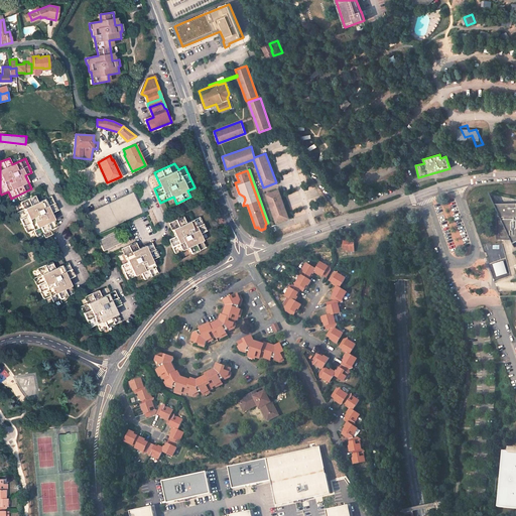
[(278,188),(265,192),(276,223),(288,218),(278,188)]
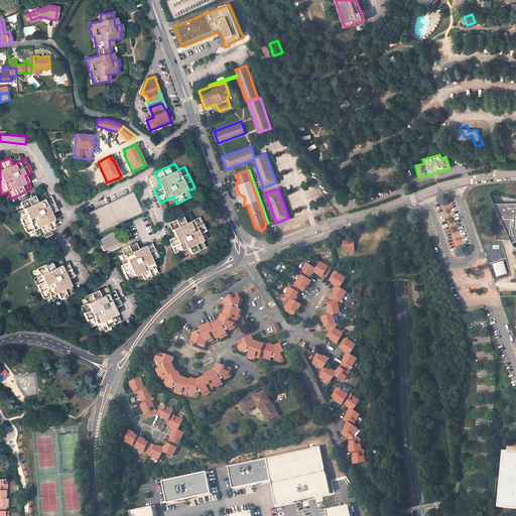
[(141,208),(133,191),(87,214),(96,234),(148,211),(146,206),(141,208)]
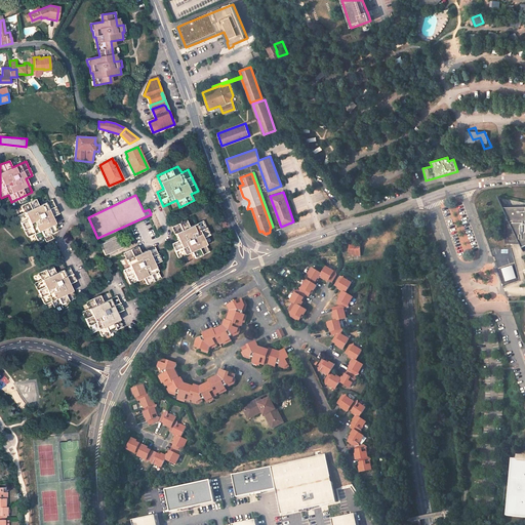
[(58,213),(52,199),(38,206),(35,199),(22,205),(25,212),(17,215),(27,236),(34,233),(37,240),(58,231),(52,216),(58,213)]
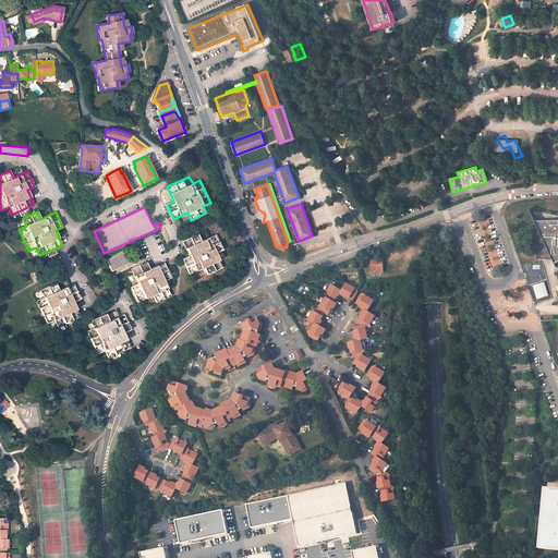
[(557,222),(537,223),(537,258),(553,258),(554,263),(557,261),(557,222)]
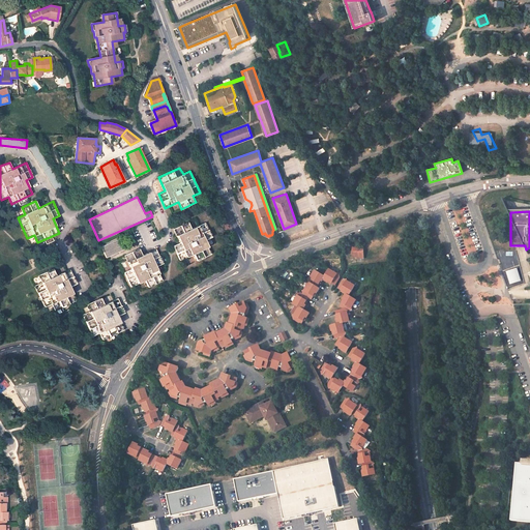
[(198,226),(195,219),(174,229),(180,242),(173,245),(180,260),(194,254),(197,261),(211,254),(208,247),(215,243),(205,223),(198,226)]
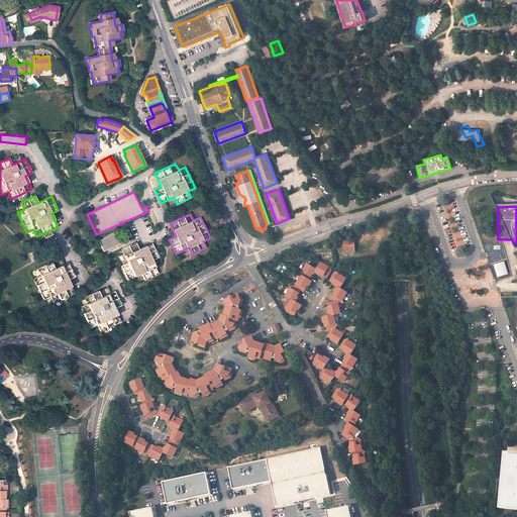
[(121,243),(116,233),(99,240),(104,251),(121,243)]
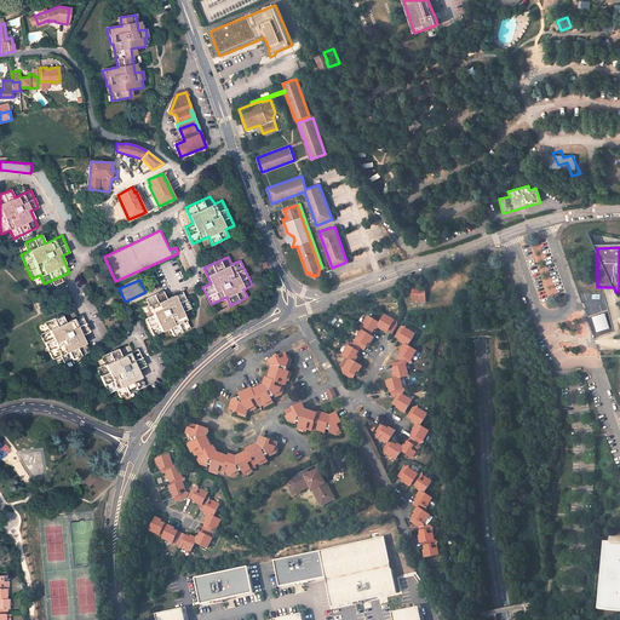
[(426,302),(426,290),(412,290),(413,300),(418,300),(418,303),(426,302)]
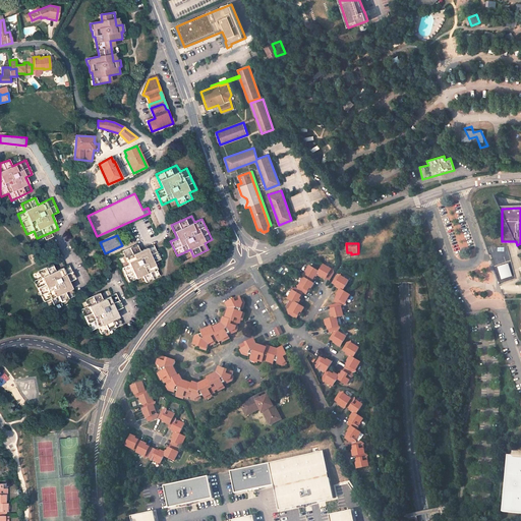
[(163,266),(154,245),(139,251),(136,244),(123,251),(129,265),(122,268),(129,282),(135,279),(138,285),(159,276),(157,269),(163,266)]
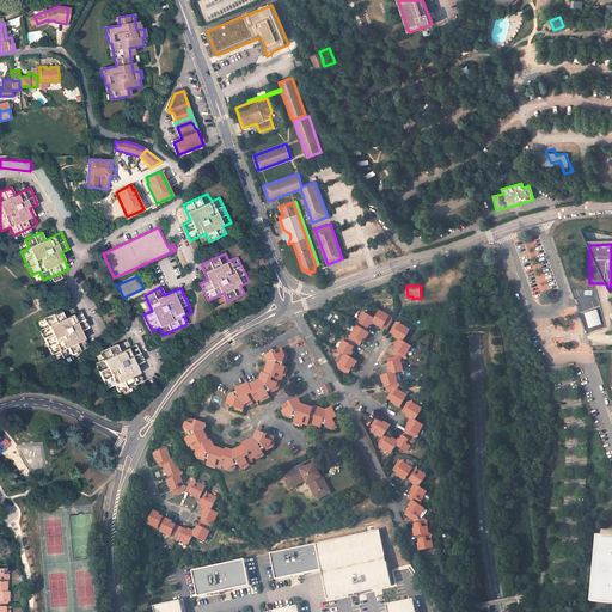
[(65,318),(61,311),(44,318),(48,326),(41,330),(51,354),(60,350),(63,359),(89,347),(80,331),(89,328),(80,311),(65,318)]
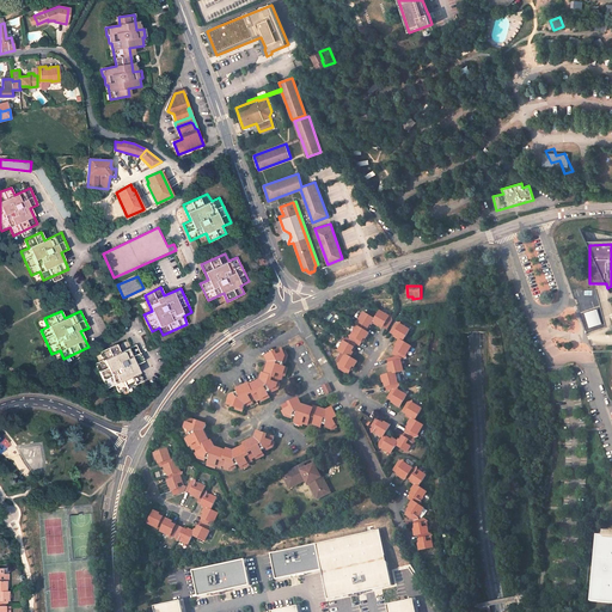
[(390,317),(380,311),(374,319),(363,312),(359,322),(356,323),(356,326),(352,336),(349,336),(350,341),(347,338),(343,340),(343,342),(338,350),(346,355),(340,365),(338,365),(338,369),(348,374),(353,366),(354,367),(356,362),(350,359),(353,353),(352,352),(356,344),(360,346),(365,338),(366,338),(368,334),(365,332),(369,324),(372,325),(373,323),(378,326),(379,324),(387,329),(392,320),(391,317),(390,317)]
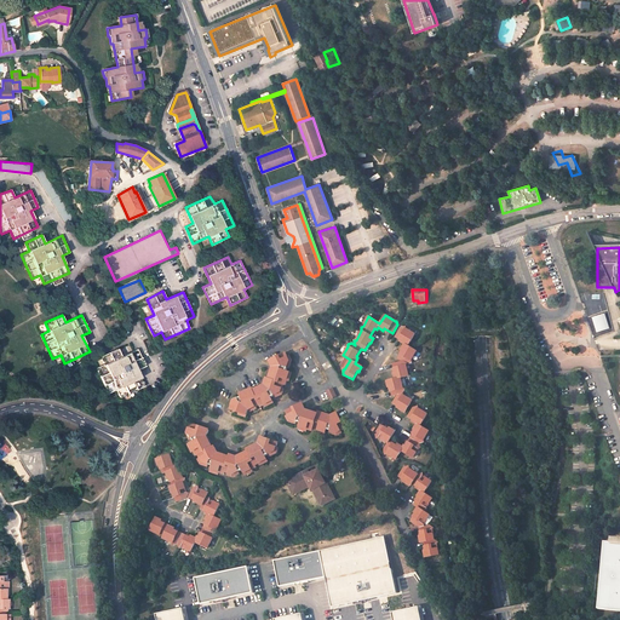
[(603,316),(596,319),(600,332),(607,329),(603,316)]
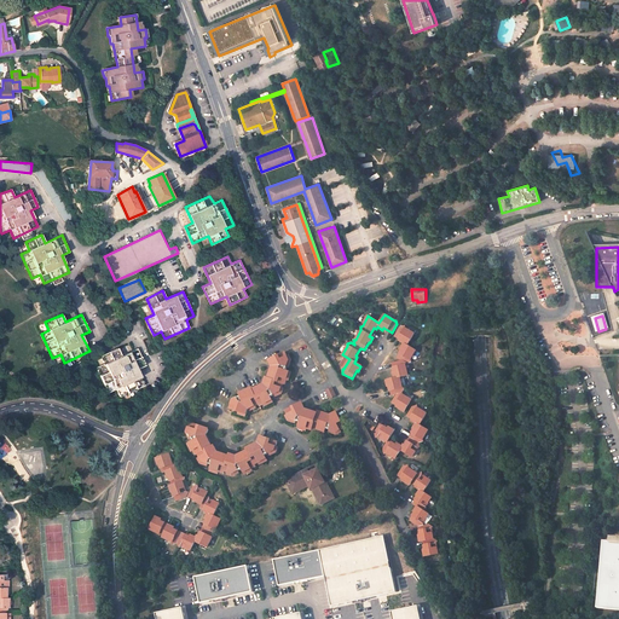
[(408,346),(414,334),(405,329),(404,327),(400,328),(395,336),(403,341),(401,342),(404,343),(400,350),(403,350),(398,358),(401,360),(393,364),(395,372),(393,372),(395,379),(387,381),(388,387),(389,387),(393,395),(398,394),(393,404),(400,409),(405,412),(412,400),(403,394),(401,393),(405,388),(401,387),(399,377),(409,375),(405,365),(408,363),(411,362),(410,360),(416,351),(408,346)]
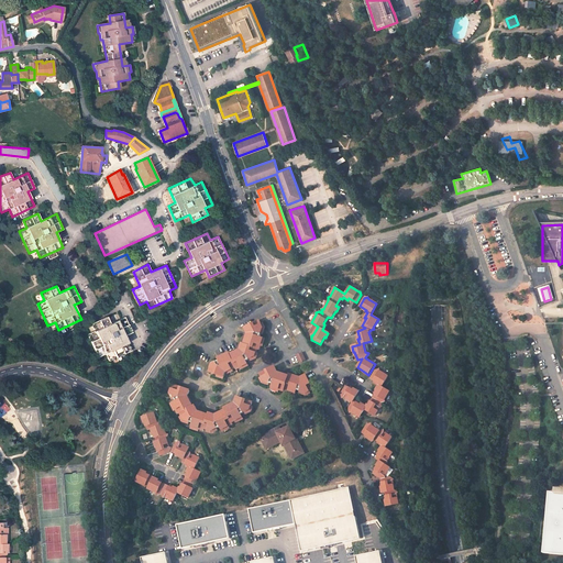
[(111,323),(107,317),(92,323),(96,331),(88,334),(98,356),(106,353),(109,361),(132,351),(125,335),(132,332),(125,317),(111,323)]
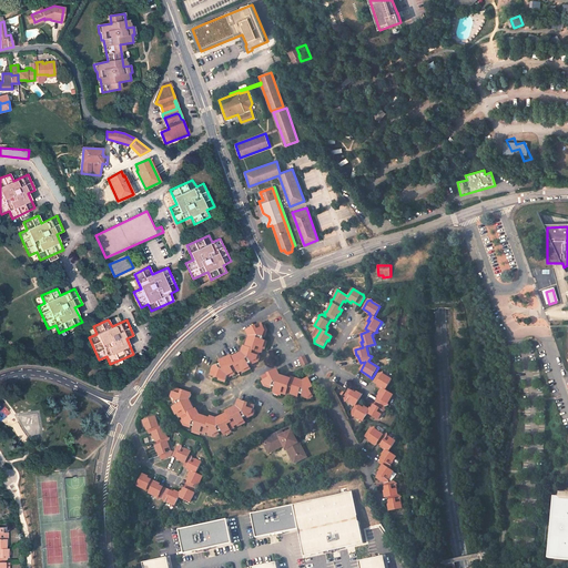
[(231,356),(220,362),(222,365),(213,369),(210,377),(225,383),(227,376),(239,372),(239,373),(250,367),(249,364),(257,359),(260,353),(262,353),(265,342),(263,341),(265,331),(262,324),(247,332),(250,336),(246,348),(244,347),(243,353),(231,358),(231,356)]
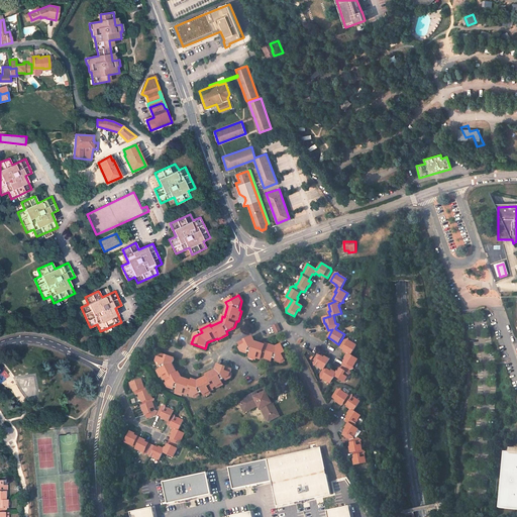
[(275,333),(282,330),(278,323),(272,326),(275,333)]
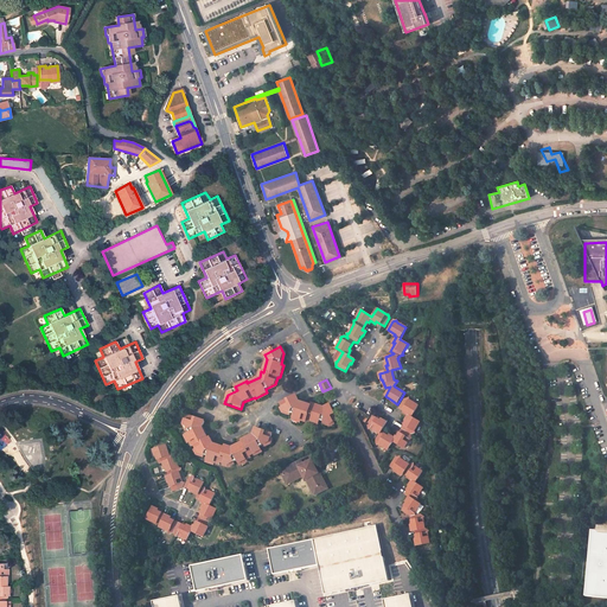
[(338,420),(330,403),(324,407),(312,403),(311,406),(299,401),(296,396),(281,403),(285,411),(294,415),(294,417),(306,422),(307,420),(318,423),(319,420),(330,423),(338,420)]
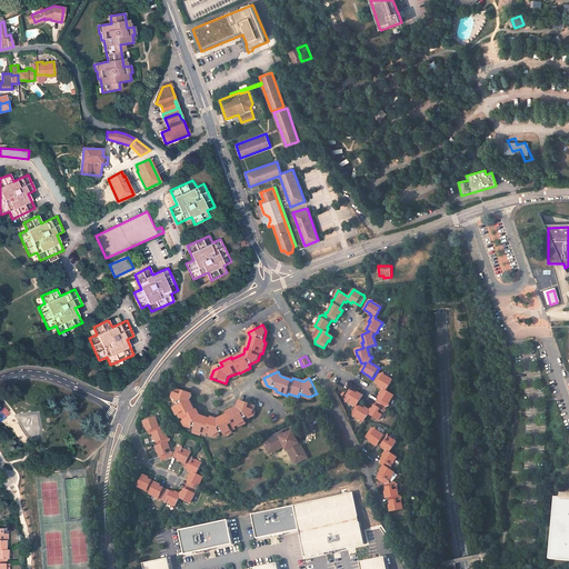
[(355,417),(363,422),(368,415),(379,421),(383,412),(386,412),(386,408),(389,407),(389,405),(393,397),(386,391),(392,381),(383,376),(383,375),(379,376),(375,382),(382,388),(381,389),(383,390),(380,395),(381,396),(372,410),(371,410),(370,411),(366,408),(365,410),(358,406),(362,397),(358,393),(357,395),(350,390),(345,399),(346,403),(348,402),(356,408),(352,413),(353,418),(355,417)]
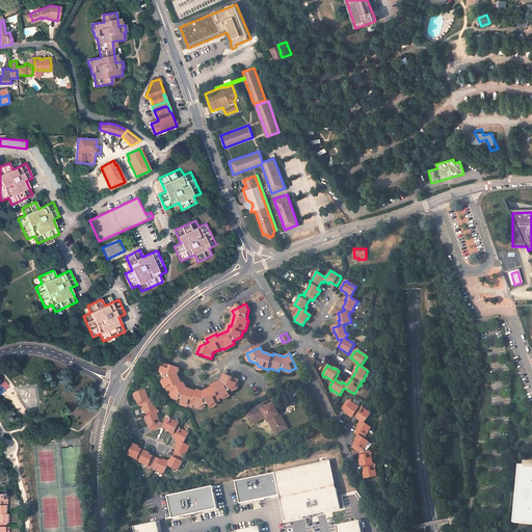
[(179,369),(164,364),(162,371),(166,379),(163,381),(169,391),(170,391),(174,396),(183,399),(182,403),(193,406),(193,405),(201,407),(209,403),(210,405),(220,401),(219,399),(230,394),(228,391),(237,387),(239,380),(224,375),(222,380),(213,386),(214,388),(205,393),(198,391),(197,393),(187,389),(184,383),(182,384),(178,375),(179,369)]
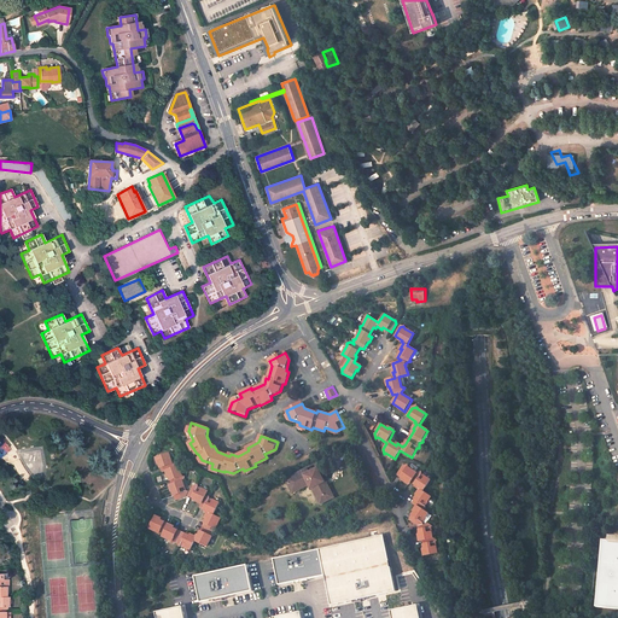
[(173,464),(170,454),(157,459),(159,465),(162,464),(164,472),(167,472),(169,477),(170,477),(174,485),(170,487),(173,491),(174,491),(178,500),(187,496),(188,491),(187,491),(184,482),(186,477),(184,476),(180,467),(175,468),(175,464),(173,464)]
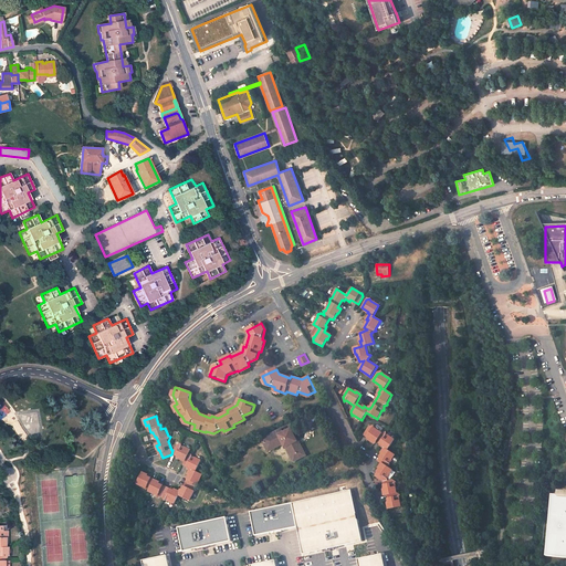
[(387,480),(386,478),(391,470),(386,465),(389,465),(389,463),(395,456),(387,450),(394,440),(386,435),(386,432),(381,433),(373,427),(373,426),(369,427),(364,433),(371,439),(370,440),(375,443),(376,440),(384,446),(383,447),(385,448),(381,453),(383,453),(377,460),(381,463),(378,468),(379,469),(375,475),(383,481),(383,482),(387,480)]
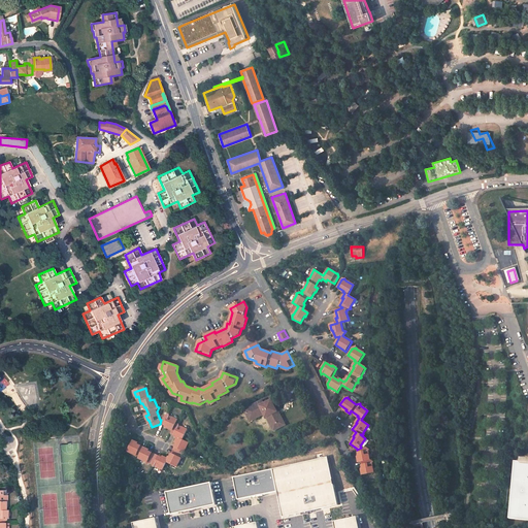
[(279,415),(271,400),(263,405),(260,401),(244,409),(251,422),(264,415),(266,418),(267,417),(272,427),(277,424),(279,428),(286,425),(281,414),(279,415)]
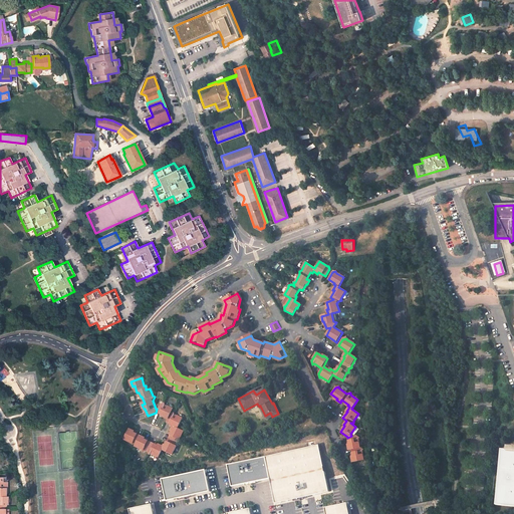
[(165,404),(162,405),(159,413),(165,416),(165,417),(169,419),(168,422),(175,425),(172,432),(173,432),(170,439),(178,443),(181,441),(180,440),(185,432),(179,429),(183,418),(176,415),(175,413),(171,414),(174,409),(166,405),(165,404)]
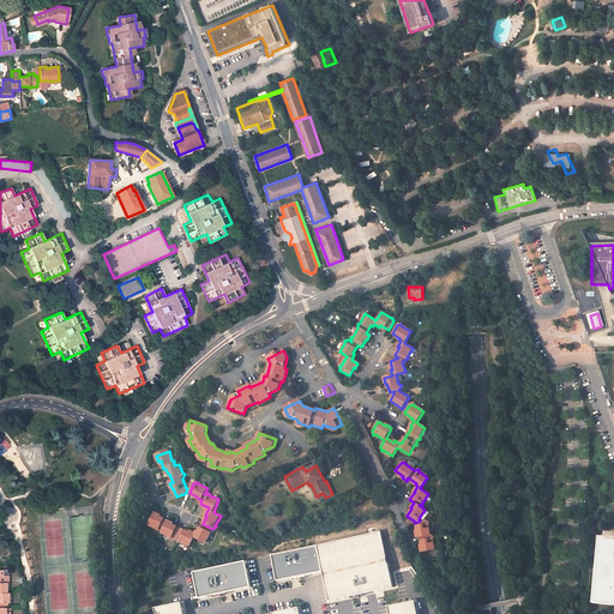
[(203,524),(199,533),(197,531),(196,534),(191,531),(190,533),(173,525),(174,523),(160,517),(161,515),(156,512),(150,525),(160,529),(161,531),(164,530),(163,533),(173,537),(174,540),(178,537),(179,542),(181,541),(191,546),(194,536),(208,542),(211,533),(214,533),(212,529),(203,524)]
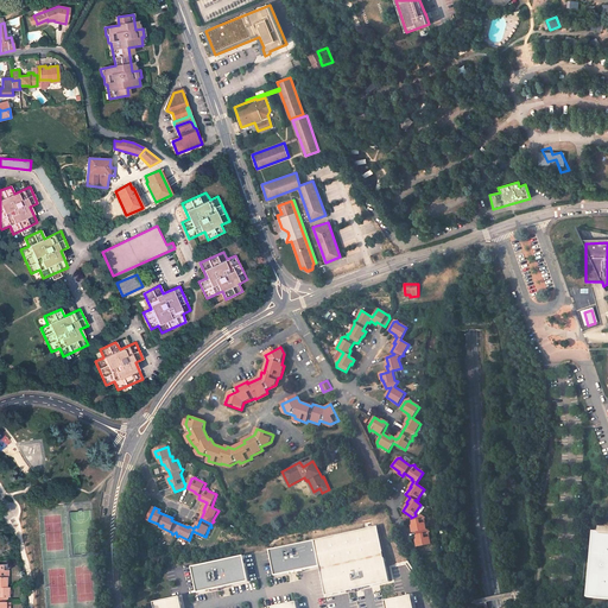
[(416,515),(411,518),(413,525),(411,526),(413,532),(416,531),(418,539),(416,540),(417,546),(430,543),(428,534),(430,531),(425,529),(424,519),(424,517),(422,514),(416,515)]
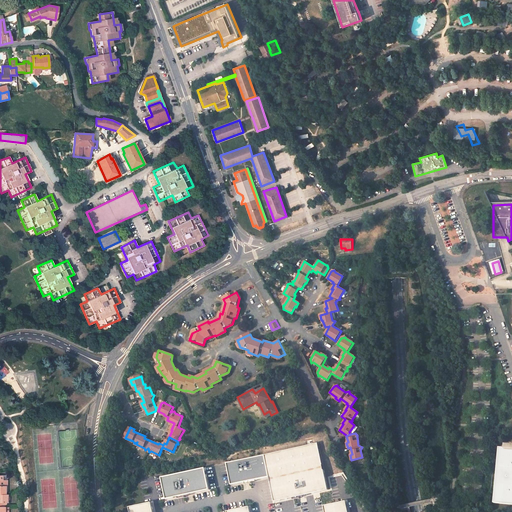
[(317,442),(227,463),(232,485),(267,477),(273,502),(328,489),(317,442)]
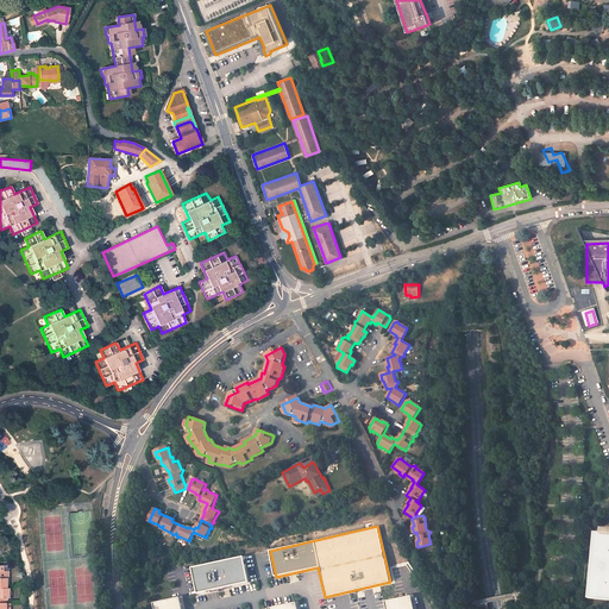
[(608,532),(592,532),(588,597),(595,597),(595,598),(608,600),(608,532)]
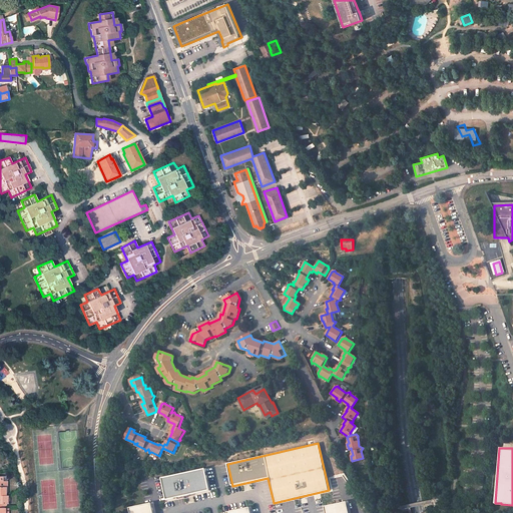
[(205,469),(163,478),(167,501),(211,491),(205,469)]
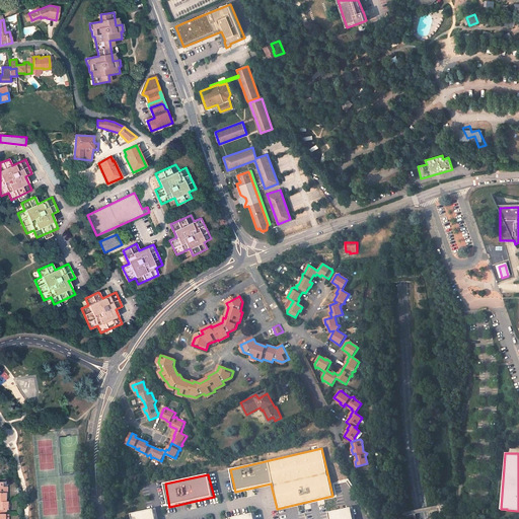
[(353,518),(350,505),(327,510),(329,518),(353,518)]
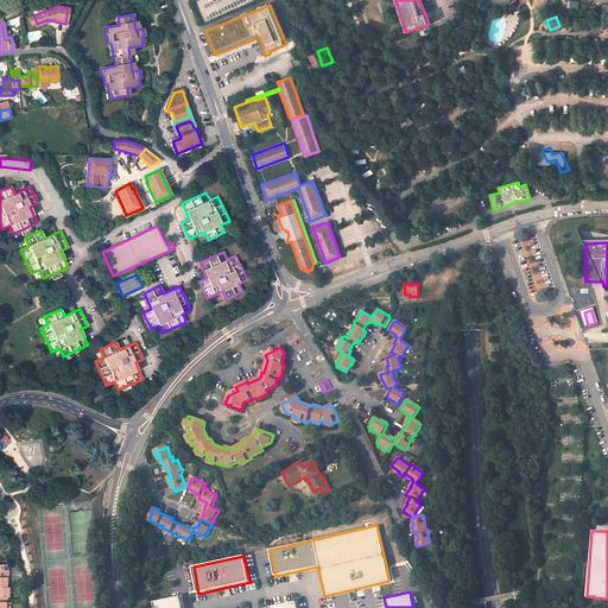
[(183,607),(182,595),(154,600),(156,607),(183,607)]
